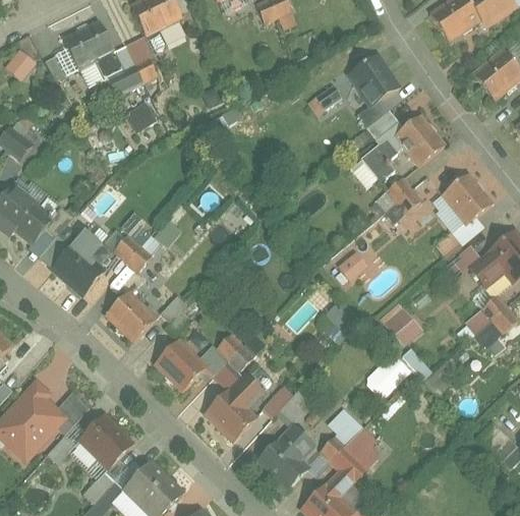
[(139,0),(129,5),(145,37),(183,17),(174,0),(139,0)]
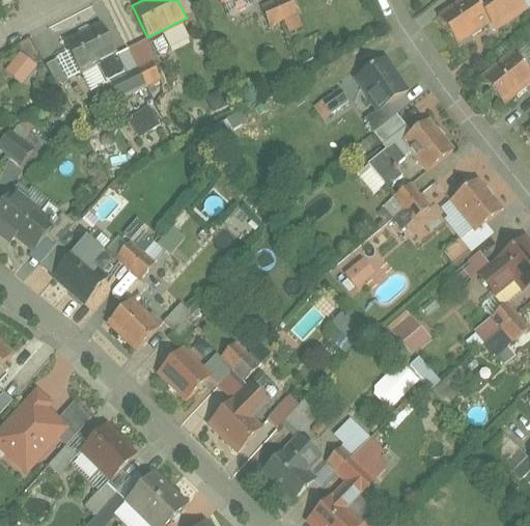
[(272,0),(262,4),(271,23),(297,11),(291,0),(272,0)]
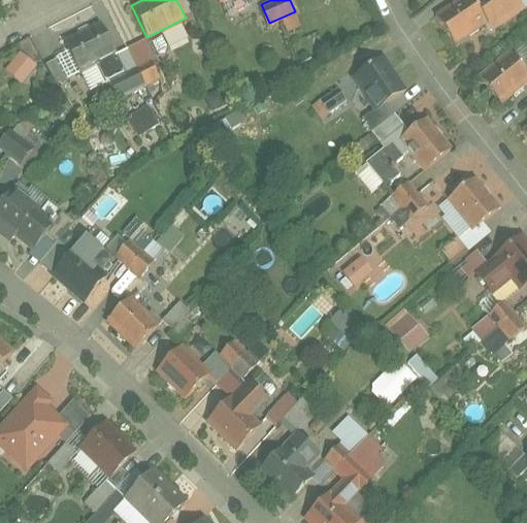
[(452,0),(436,10),(455,39),(486,20),(490,27),(522,6),(518,0),(452,0)]
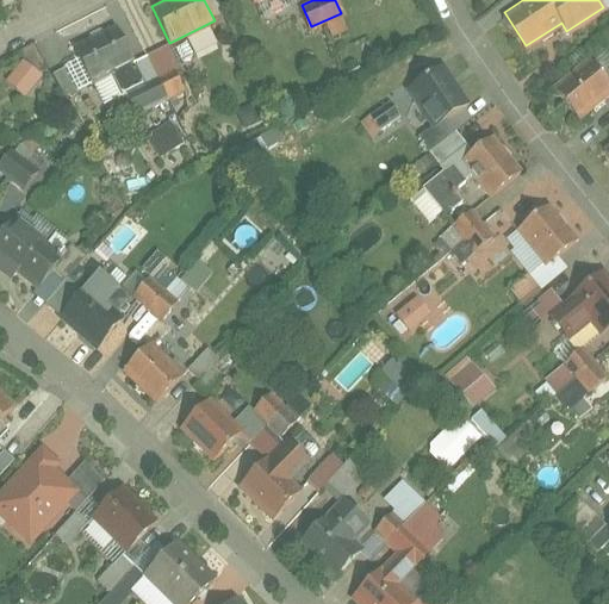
[(115,24),(74,44),(92,80),(110,72),(120,92),(124,91),(143,80),(134,61),(115,24)]
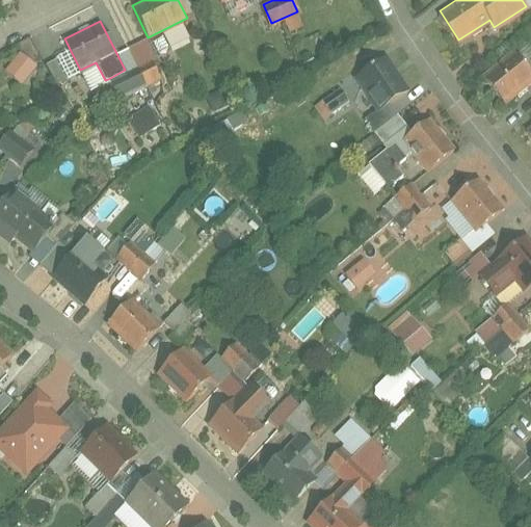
[(148,37),(128,47),(145,82),(159,76),(151,58),(156,55),(148,37)]
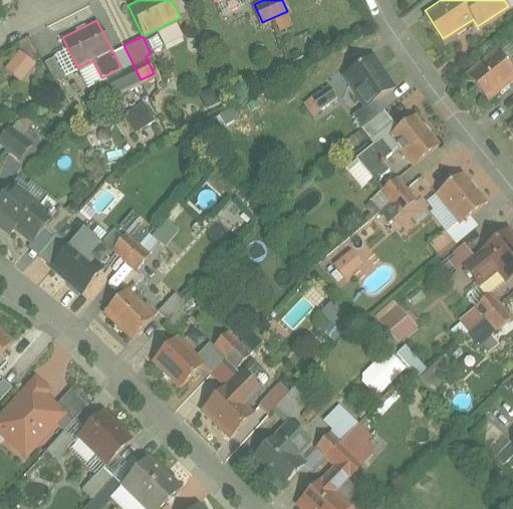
[(123,45),(112,51),(120,67),(104,76),(113,93),(141,79),(123,45)]
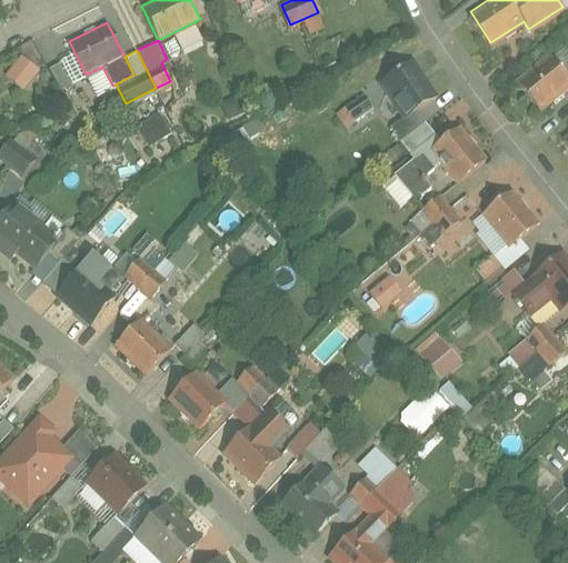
[(516,80),(540,109),(567,87),(567,76),(549,52),(516,80)]
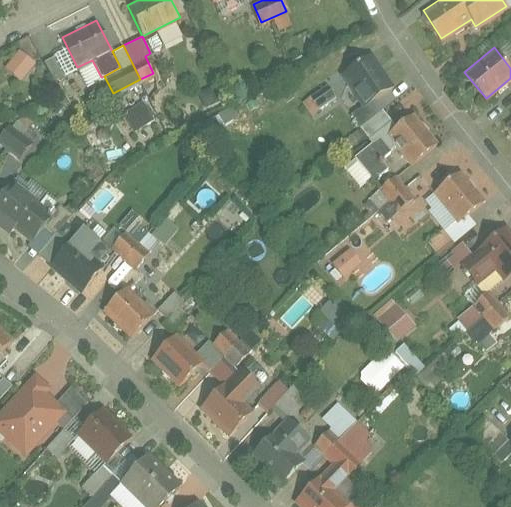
[(18,48),(6,66),(22,77),(35,60),(18,48)]
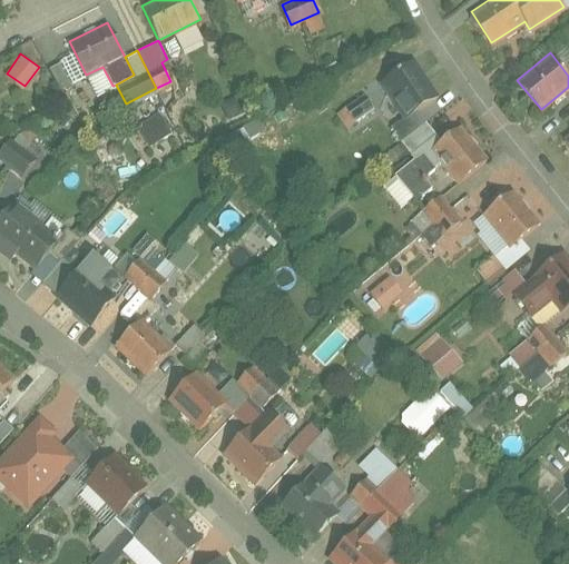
[(381,80),(404,116),(417,108),(439,92),(415,57),(381,80)]
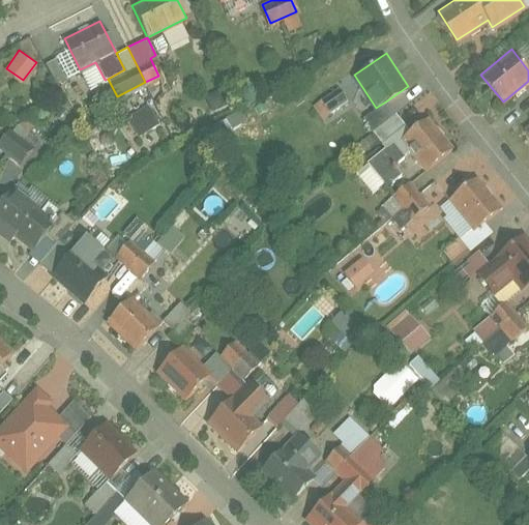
[(340,85),(314,101),(322,115),(348,97),(340,85)]
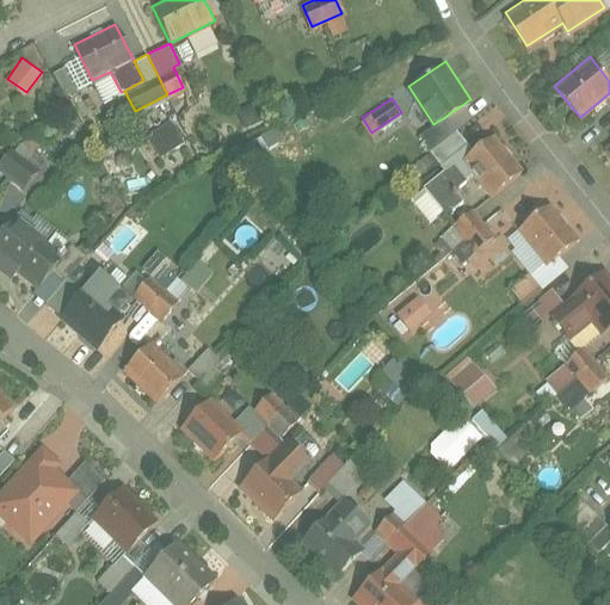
[(167,115),(142,130),(156,154),(183,139),(167,115)]
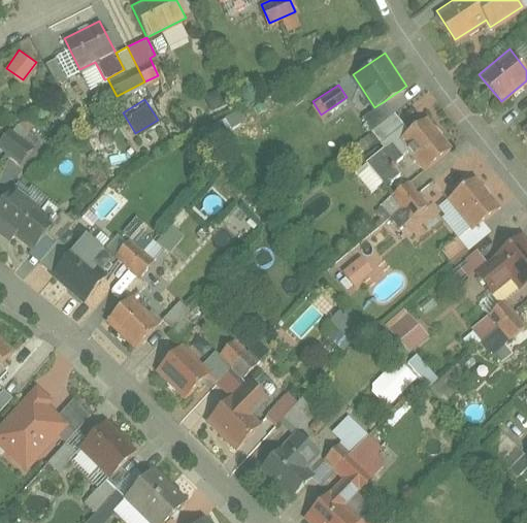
[(394,111),(386,100),(374,107),(362,116),(370,128),(394,111)]
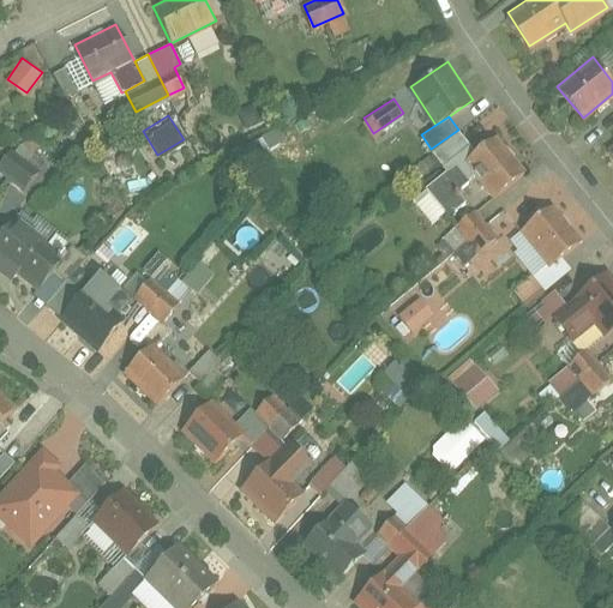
[(244,155),(282,140),(276,126),(239,142),(244,155)]
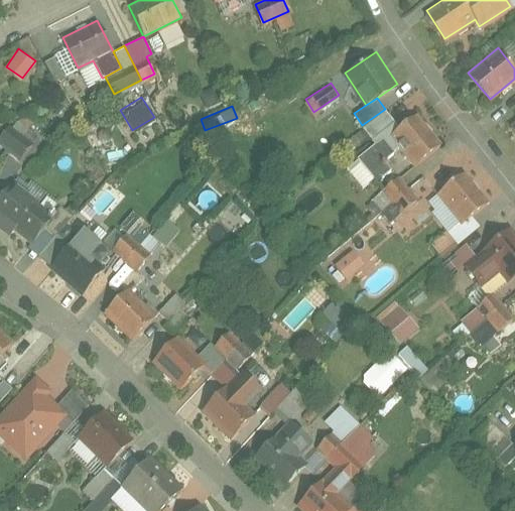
[(398,125),(385,109),(362,125),(374,143),(398,125)]
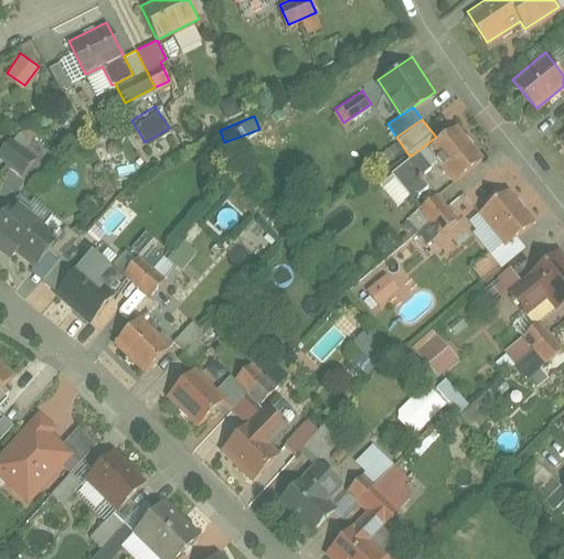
[(438,157),(454,178),(480,158),(454,124),(436,137),(410,157),(391,171),(410,195),(416,190),(418,193),(429,184),(423,175),(421,178),(417,173),(438,157)]
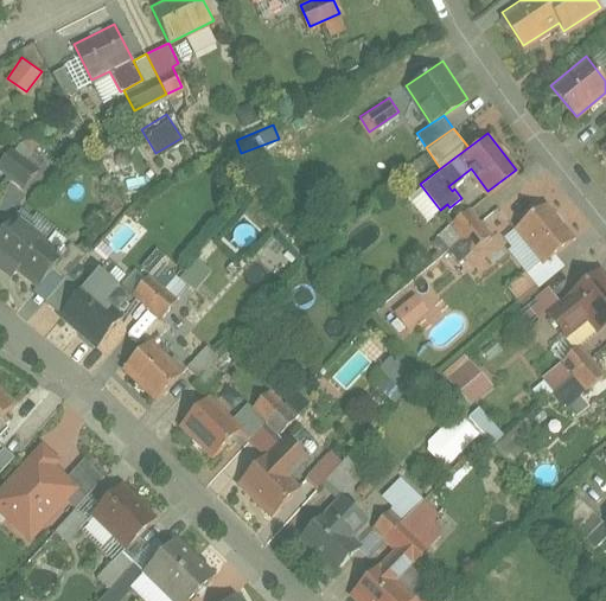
[(0,162),(0,167),(24,185),(36,168),(10,149),(0,162)]
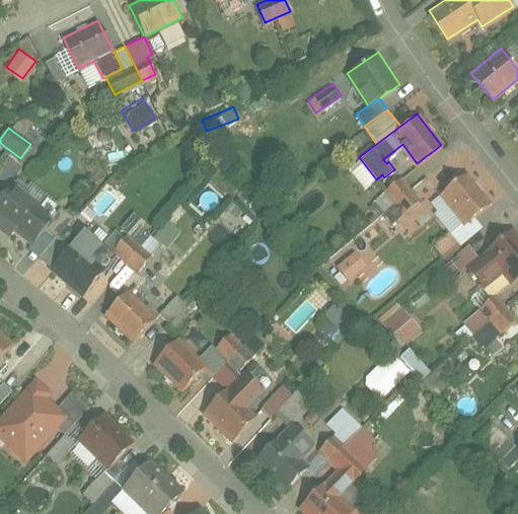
[(401,174),(409,185),(426,171),(419,162),(401,174)]
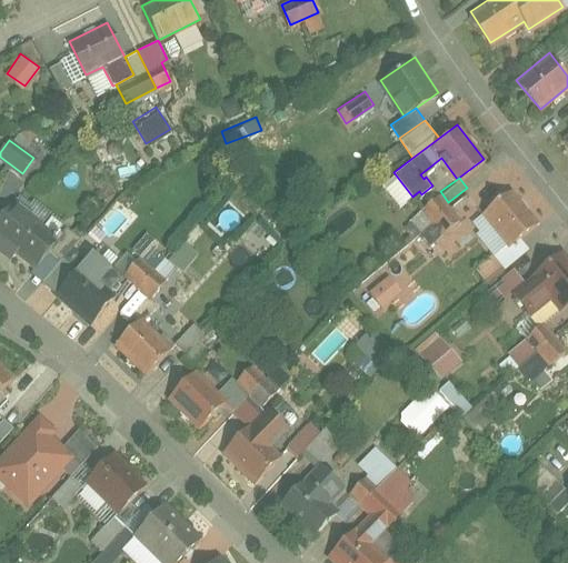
[(514,186),(480,211),(507,245),(540,220),(514,186)]
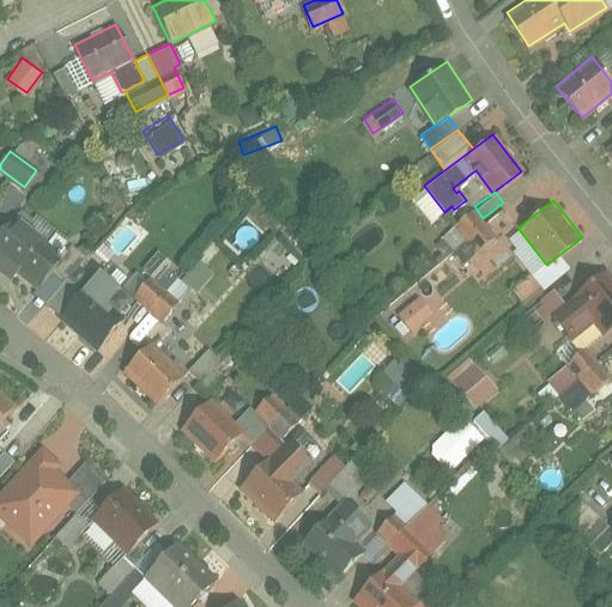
[(474,208),(454,225),(474,250),(495,234),(474,208)]
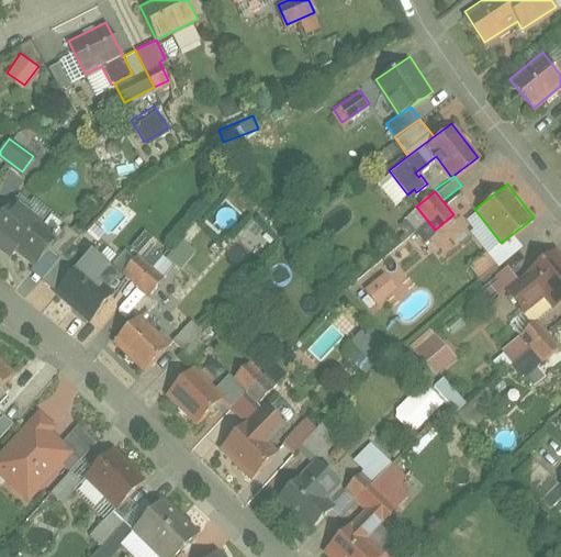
[(0,214),(0,248),(8,255),(14,247),(34,264),(46,248),(63,227),(19,192),(0,214)]
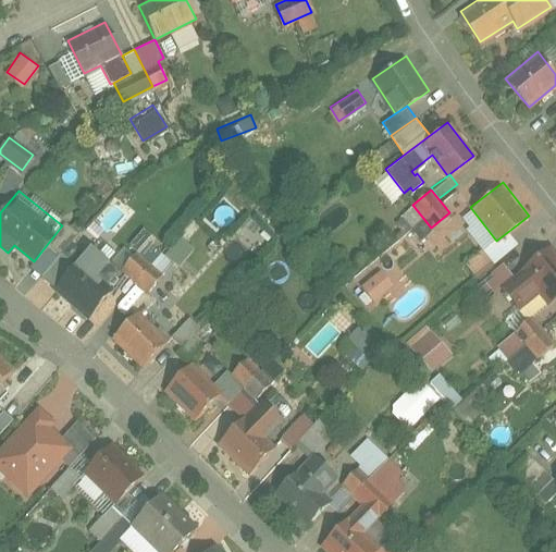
[(116,198),(98,221),(111,232),(131,209),(116,198)]
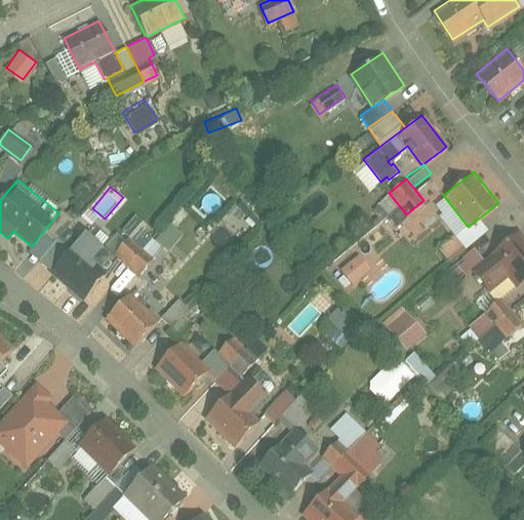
[(40,260),(54,241),(43,232),(32,246),(29,250),(40,260)]
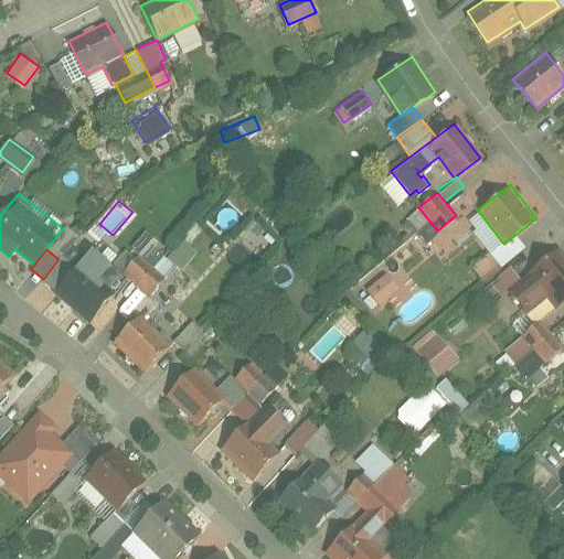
[(507,290),(522,308),(543,290),(556,307),(563,300),(563,258),(555,249),(522,278),(507,290)]
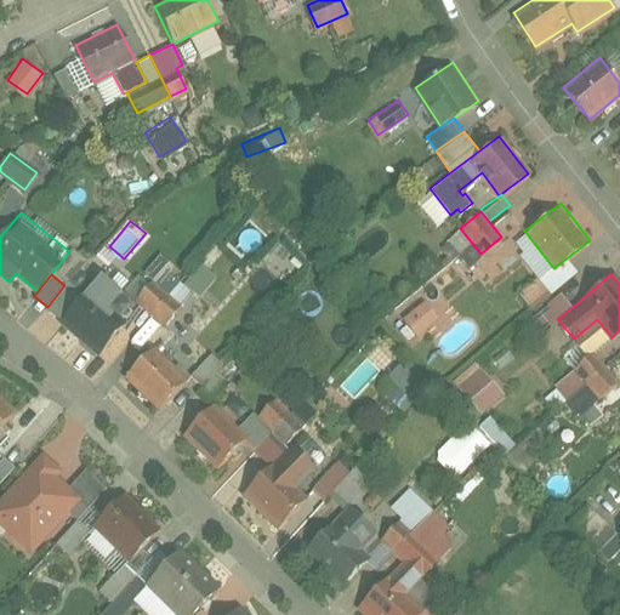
[(63,322),(98,352),(137,306),(101,277),(85,295),(64,320),(63,322)]
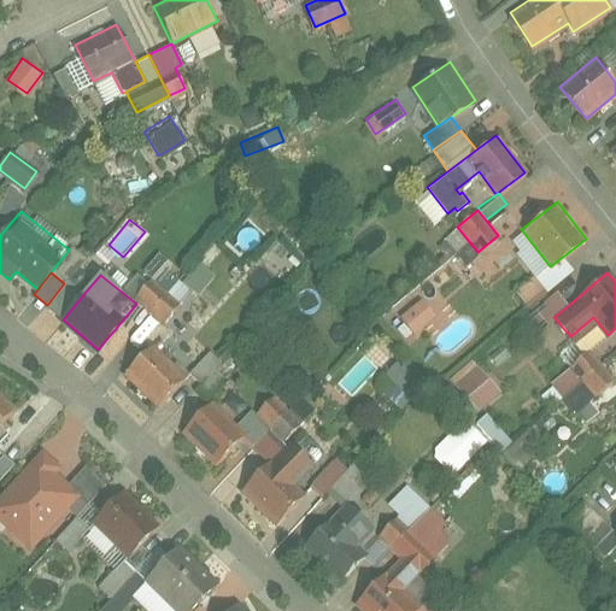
[(151,277),(135,297),(164,321),(180,303),(151,277)]
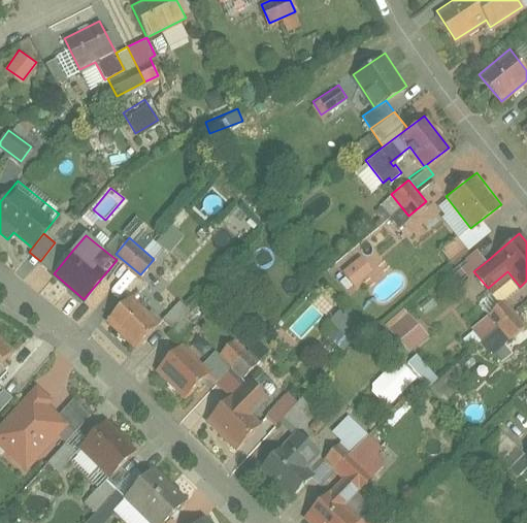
[(40,261),(55,272),(72,251),(58,238),(55,242),(40,261)]
